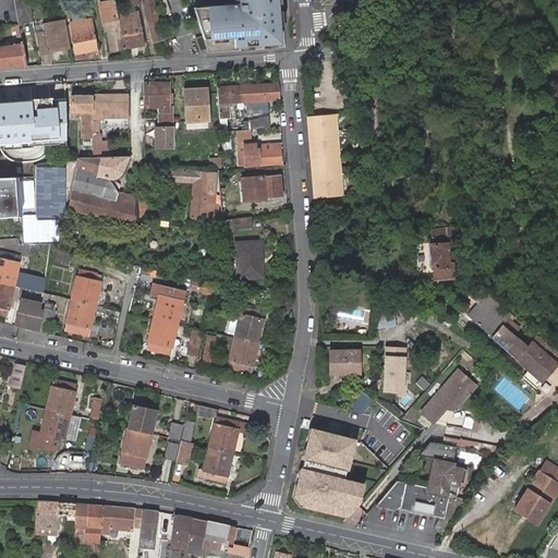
[(28,0),(15,0),(22,41),(36,38),(34,25),(28,0)]
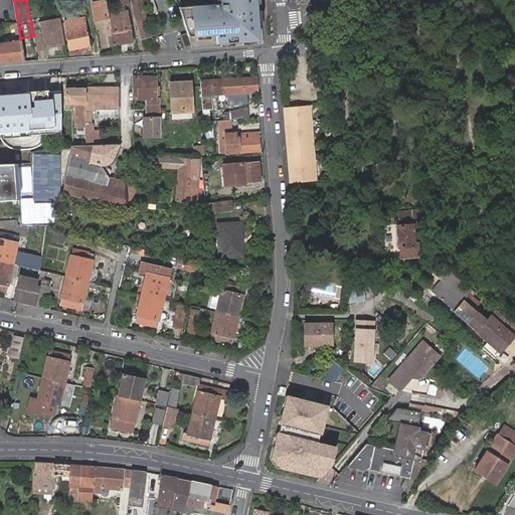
[(103,45),(113,43),(109,15),(105,0),(100,0),(92,1),(96,26),(100,26),(103,45)]
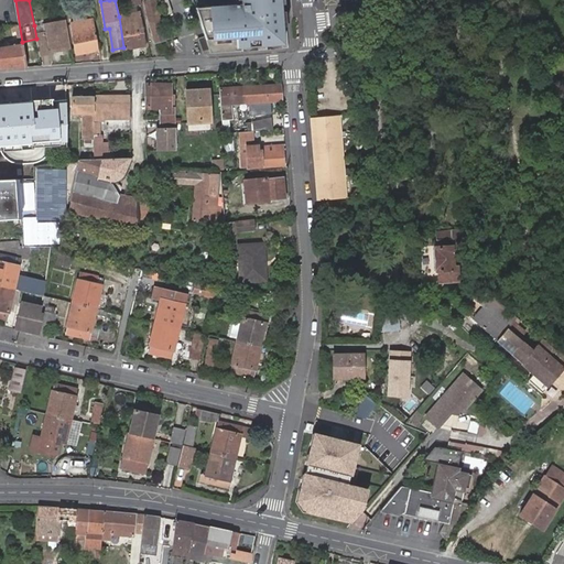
[(238,0),(239,3),(209,6),(212,34),(205,36),(209,50),(213,49),(248,46),(248,50),(290,47),(285,0),(238,0)]
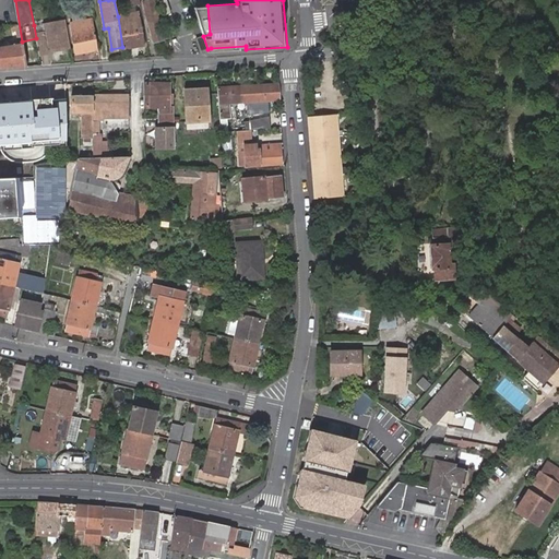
[(147,16),(154,42),(162,39),(154,7),(147,8),(147,16)]
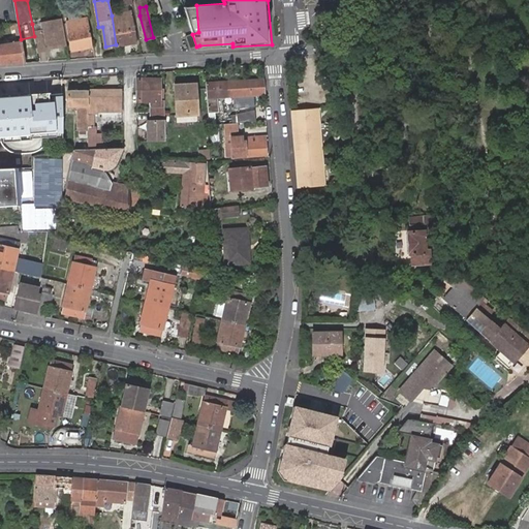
[(67,12),(68,23),(78,21),(75,11),(67,12)]
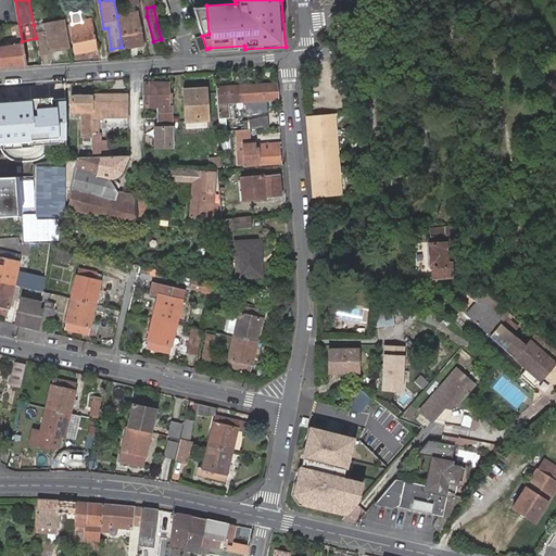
[(117,16),(122,47),(144,43),(139,13),(117,16)]
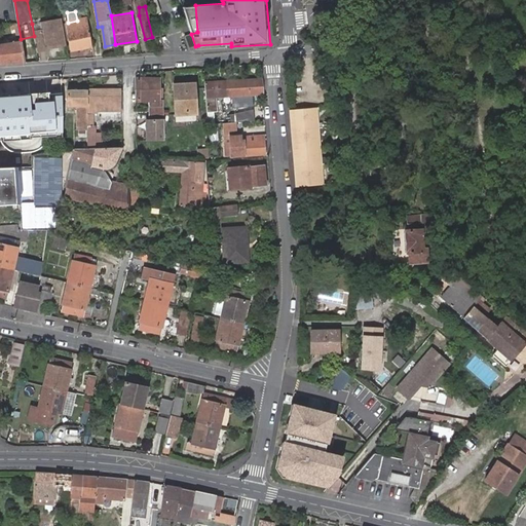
[(62,17),(32,24),(34,36),(36,49),(67,43),(62,17)]
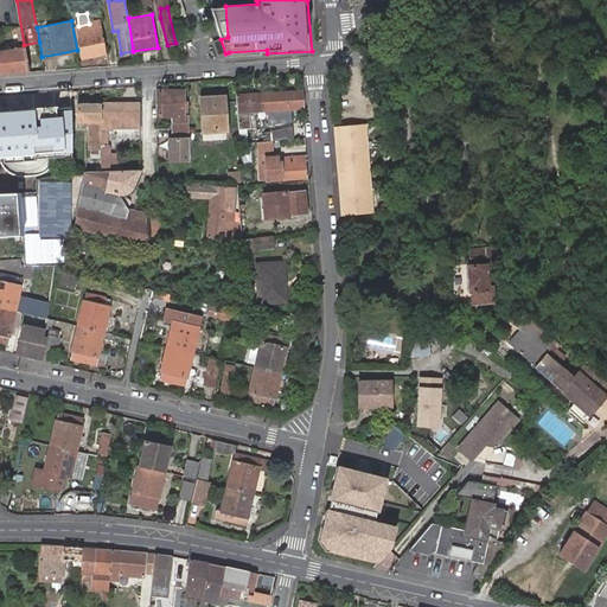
[(78,26),(76,26),(82,58),(106,53),(100,23),(89,24),(78,26)]
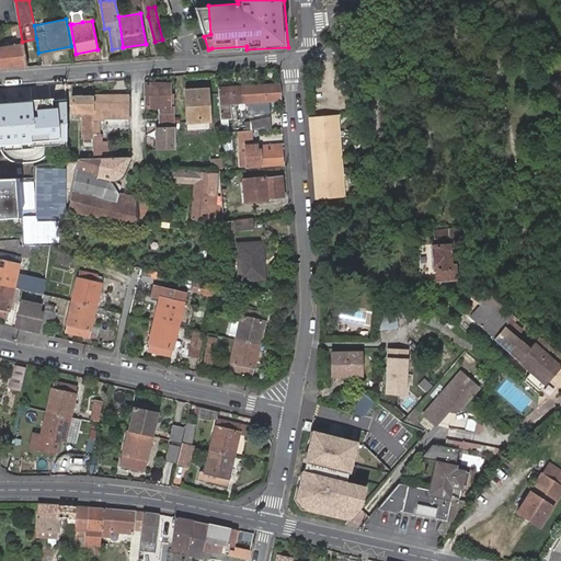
[(0,68),(26,66),(22,42),(0,42),(0,68)]
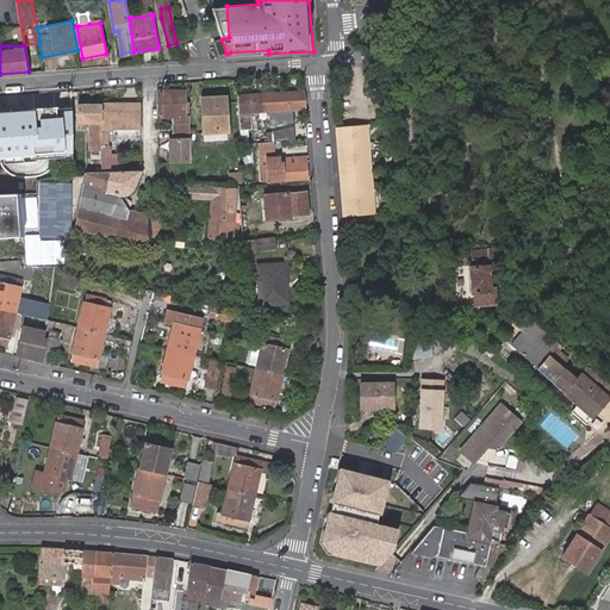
[(184,92),(160,93),(161,116),(190,116),(190,101),(184,103),(184,92)]
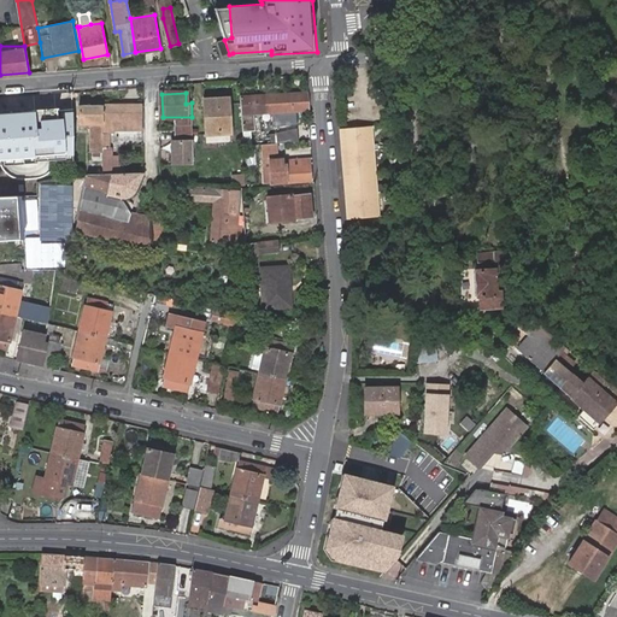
[(306,93),(241,98),(244,133),(252,131),(256,131),(254,116),(271,115),(272,129),(297,127),(295,113),(307,112),(306,93)]
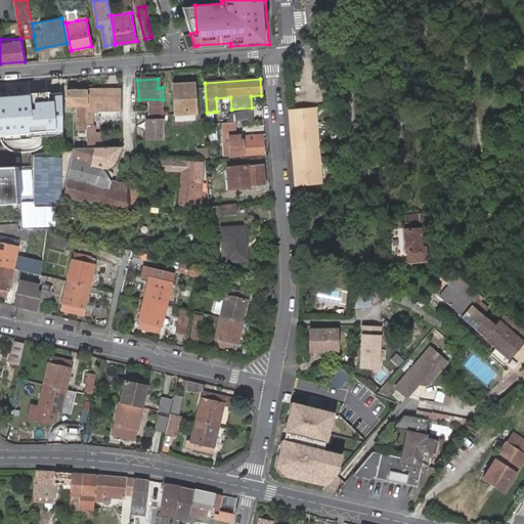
[(0,136),(3,136),(4,142),(5,146),(9,149),(14,150),(23,150),(31,149),(37,146),(43,143),(46,138),(47,133),(64,130),(62,105),(62,90),(34,93),(0,96),(0,136)]
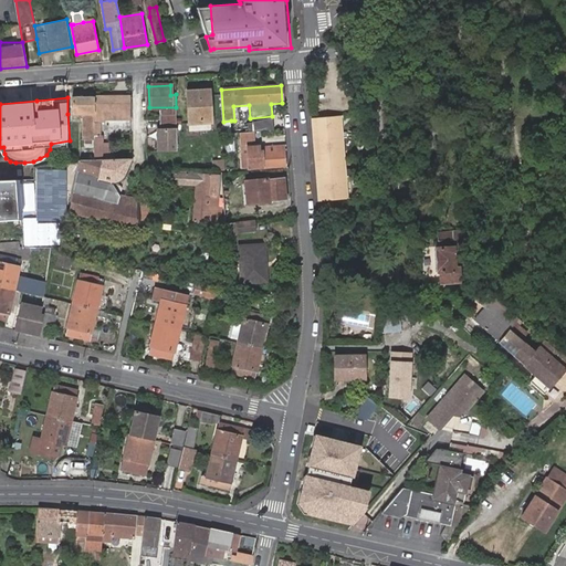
[(95,134),(95,97),(72,97),(72,114),(84,114),(85,135),(95,134)]
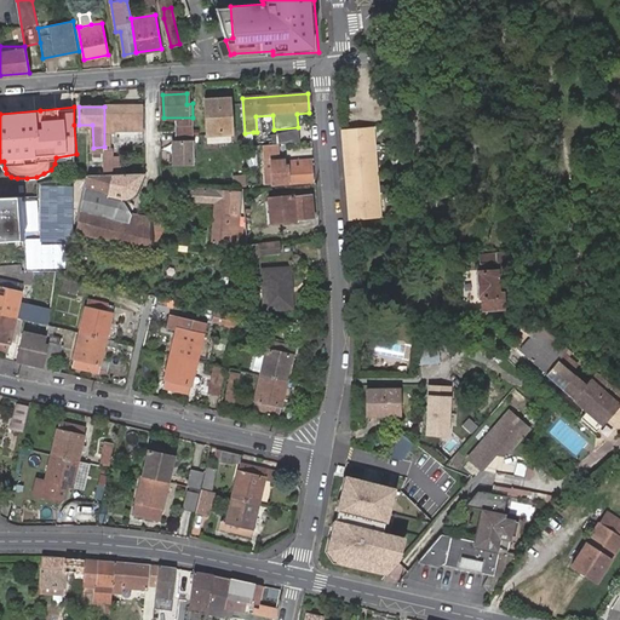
[(114,130),(144,130),(143,107),(104,107),(104,147),(104,149),(109,149),(109,133),(114,133),(114,130)]
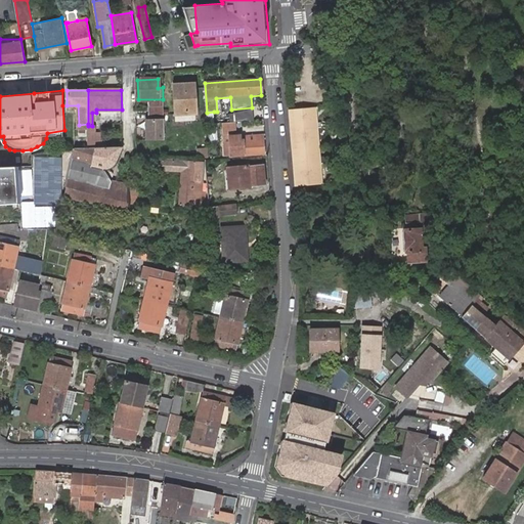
[(193,94),(174,94),(174,121),(194,120),(193,94)]
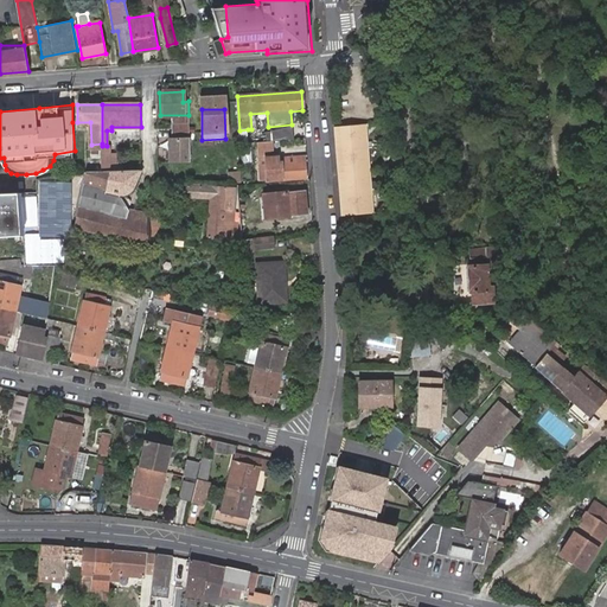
[(189,115),(172,115),(173,127),(189,127),(189,115)]
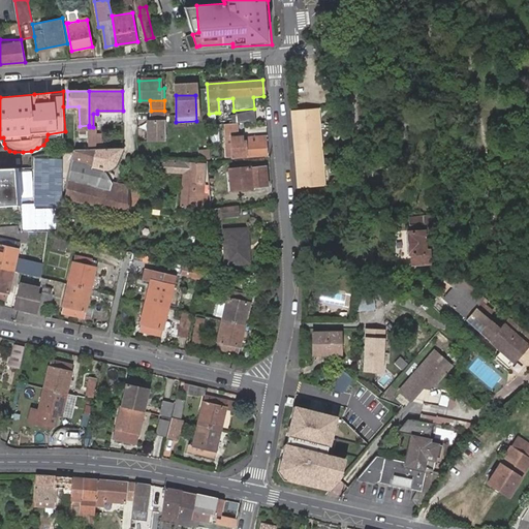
[(164,111),(151,111),(151,124),(148,124),(149,145),(165,144),(164,111)]
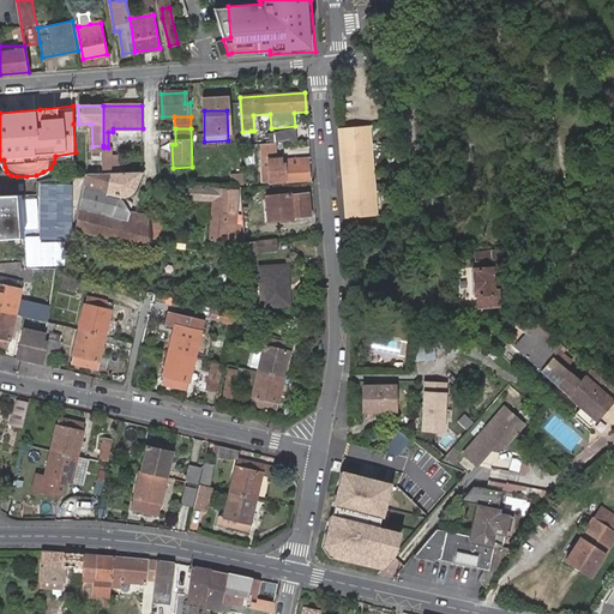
[(269,143),(296,142),(295,128),(272,132),(274,136),(268,136),(269,143)]
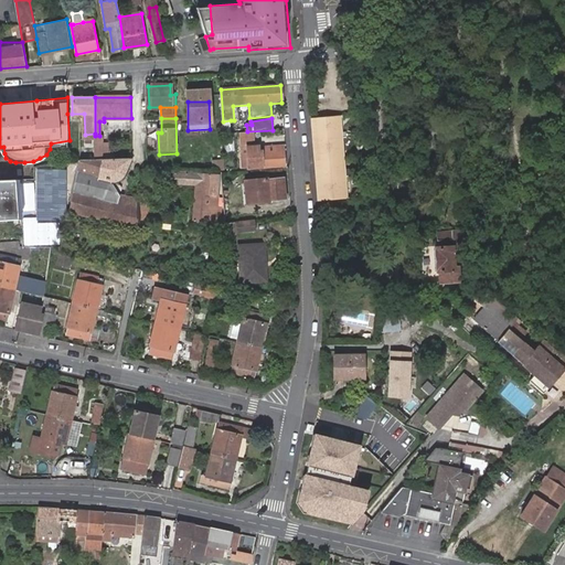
[(340,118),(311,120),(311,129),(316,128),(317,152),(313,153),(315,170),(318,170),(320,194),(317,195),(317,203),(345,201),(340,118)]
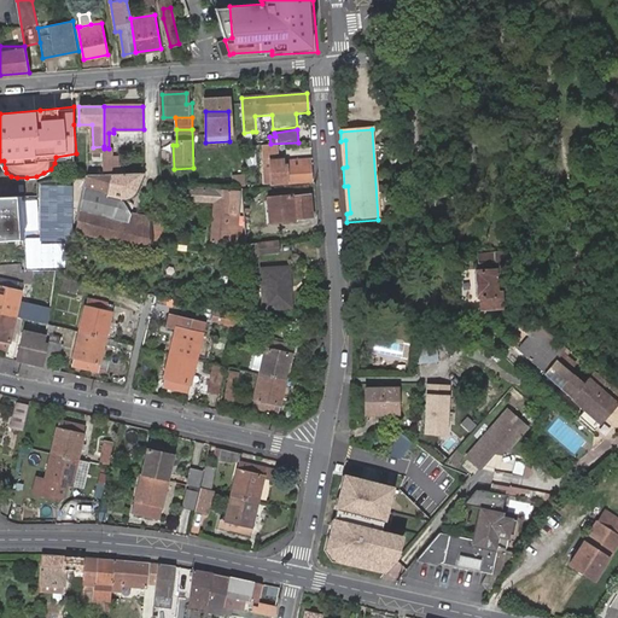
[(252,132),(244,133),(244,146),(246,146),(254,146),(252,132)]
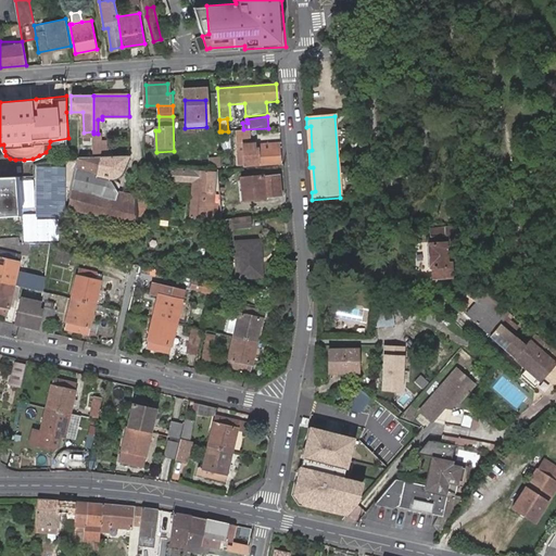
[(230,148),(230,131),(222,131),(223,149),(230,148)]
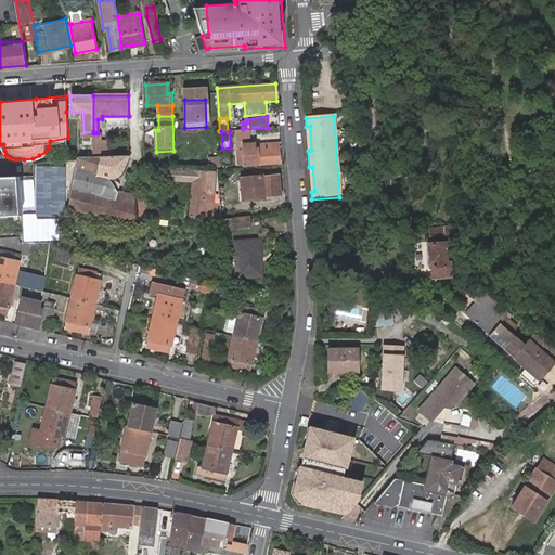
[(93,157),(107,157),(107,141),(103,142),(93,142),(93,157)]
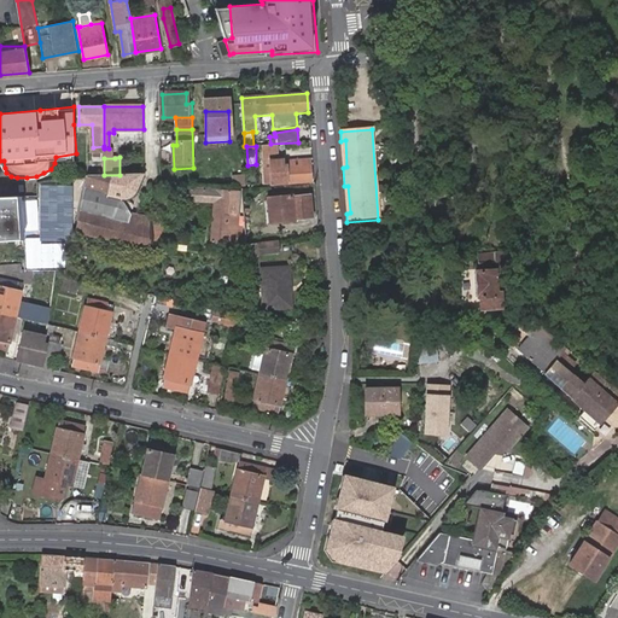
[(309,158),(281,159),(281,168),(309,167),(309,158)]
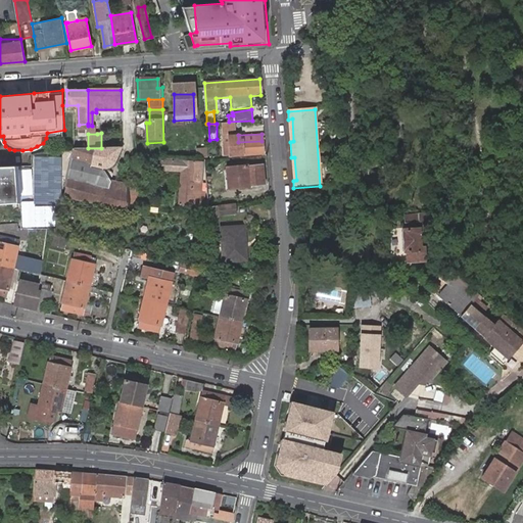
[(228,143),(229,155),(263,153),(262,141),(238,142),(238,135),(228,135),(228,143)]
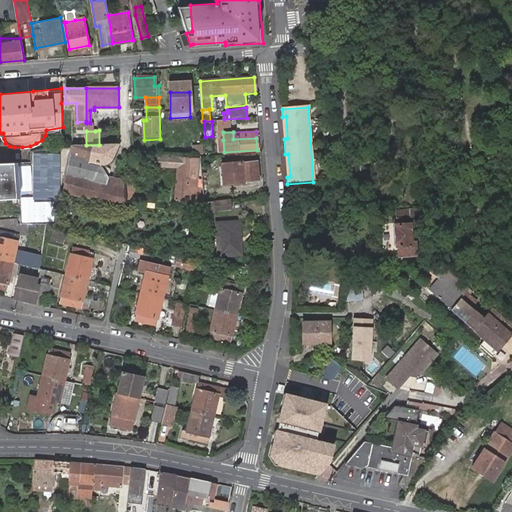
[(76,146),(63,192),(126,208),(126,188),(125,182),(108,178),(101,166),(103,161),(114,154),(118,144),(99,145),(86,145),(76,146)]
